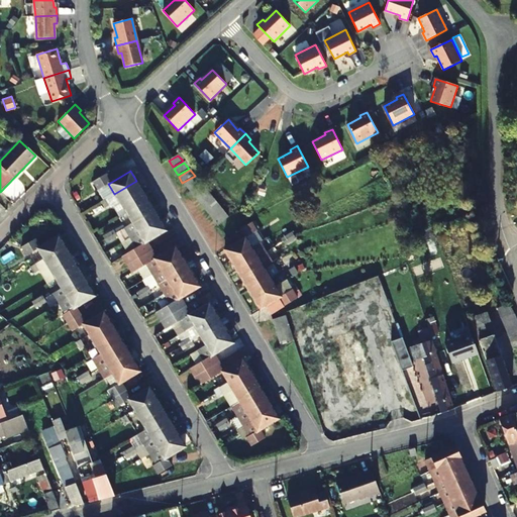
[(91,182),(97,190),(108,184),(110,183),(105,174),(91,182)]
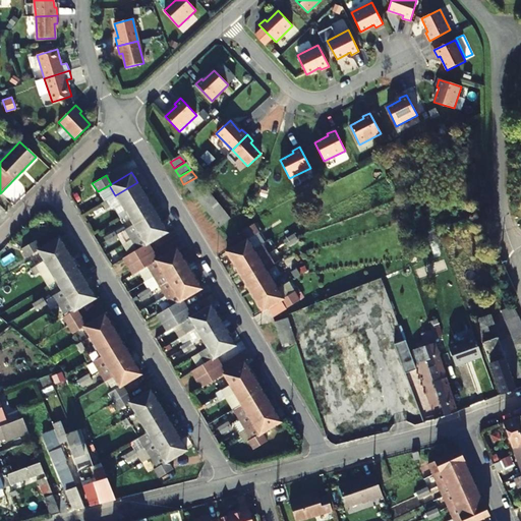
[(185,186),(189,192),(200,183),(196,177),(185,186)]
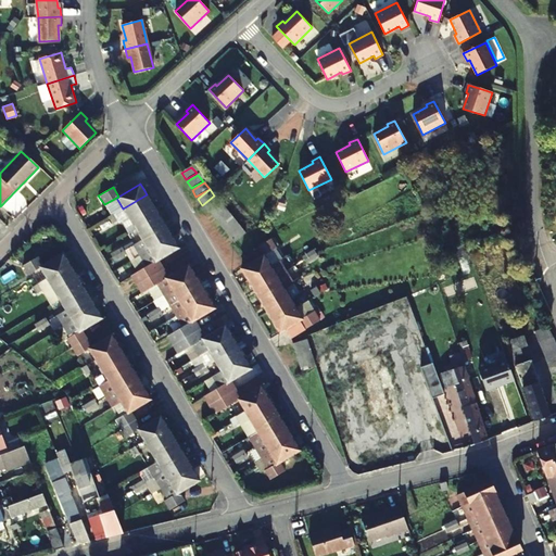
[(129,219),(152,205),(147,194),(123,209),(129,219)]
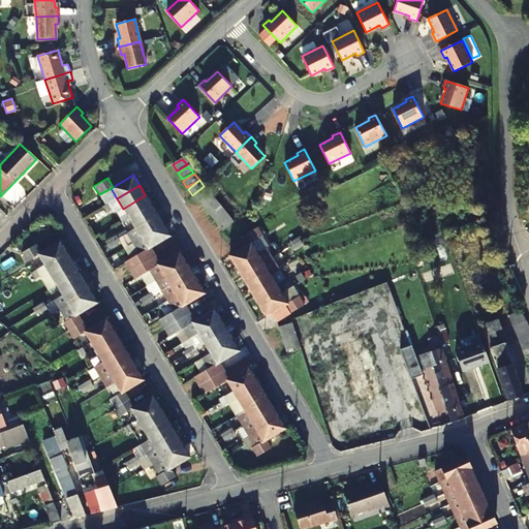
[(192,195),(196,200),(208,191),(204,186),(192,195)]
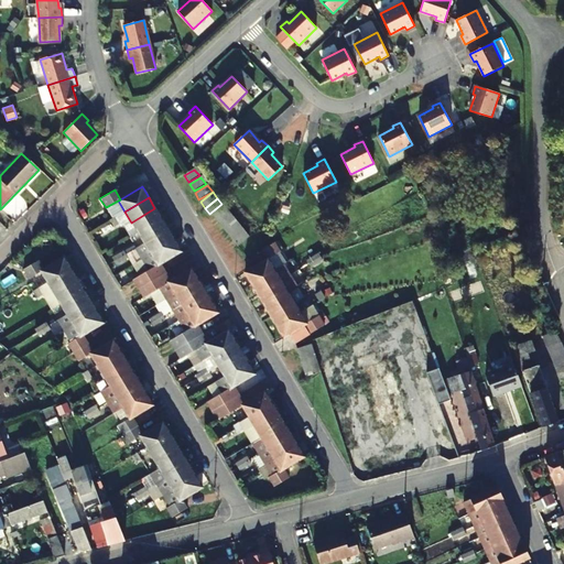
[(209,214),(215,219),(226,209),(221,204),(209,214)]
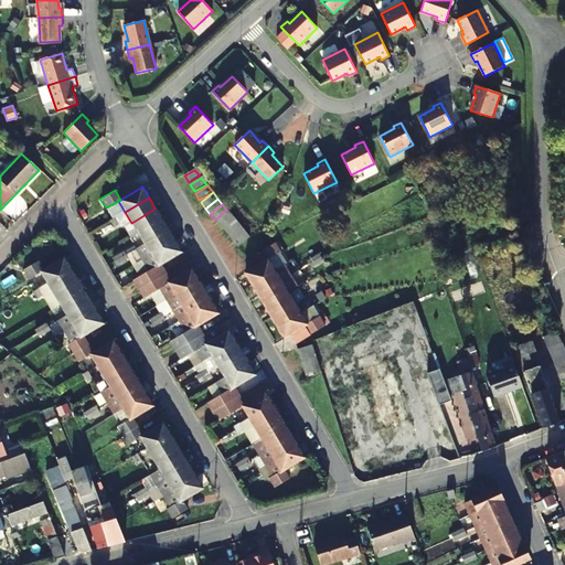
[(155,209),(131,223),(138,234),(161,220),(155,209)]
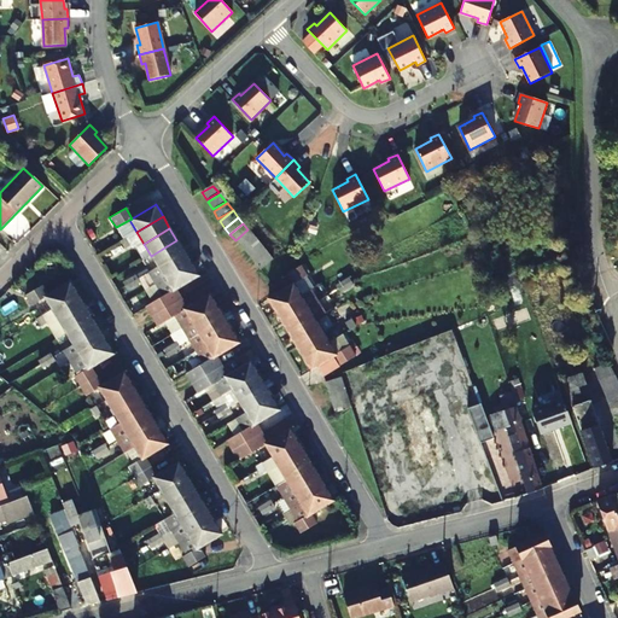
[(235,240),(239,245),(252,234),(248,229),(235,240)]
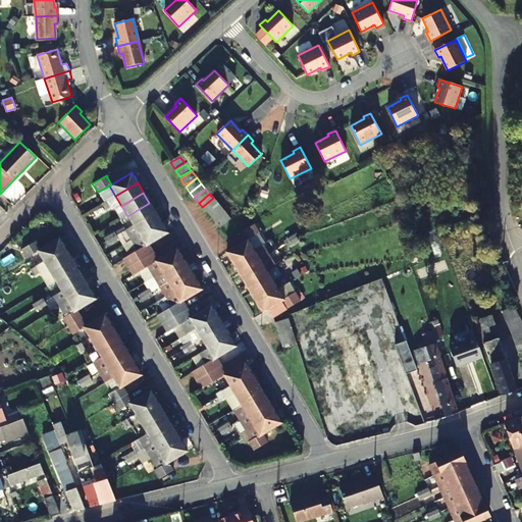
[(202,207),(207,213),(218,204),(213,198),(202,207)]
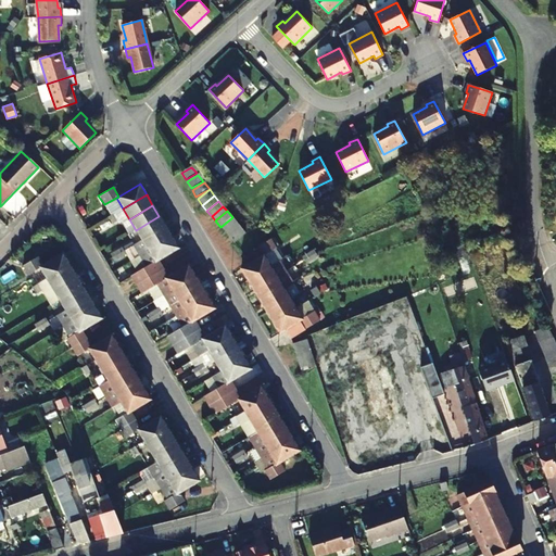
[(113,214),(106,218),(111,225),(117,220),(113,214)]
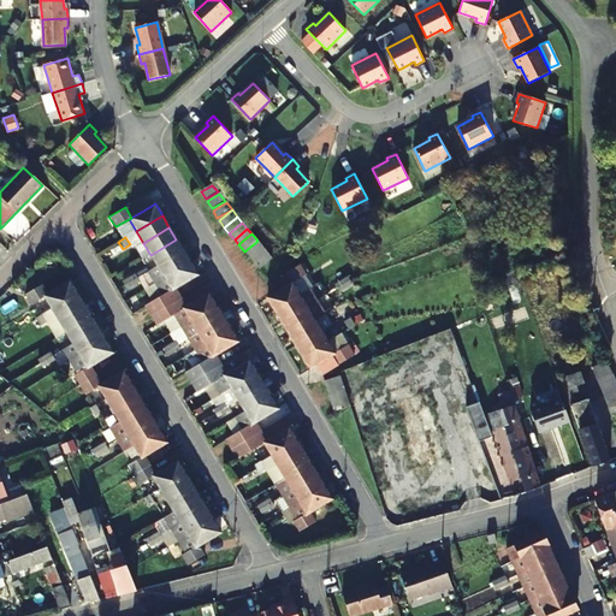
[(158,266),(183,250),(176,240),(150,255),(158,266)]
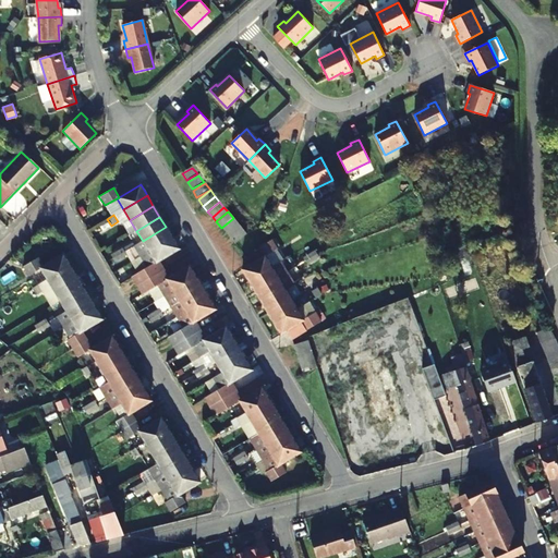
[(221,228),(226,233),(237,223),(233,218),(221,228)]
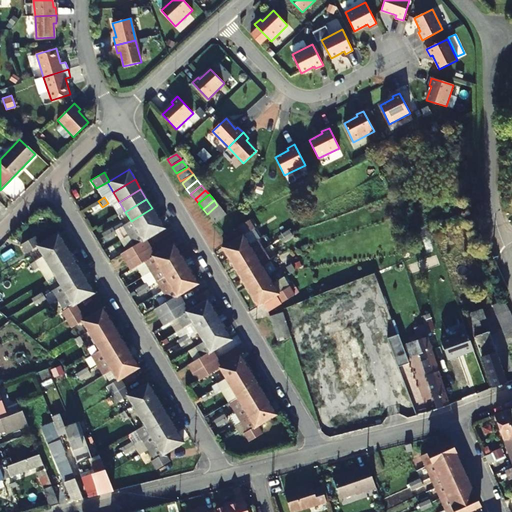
[(119,202),(112,206),(118,216),(125,212),(119,202)]
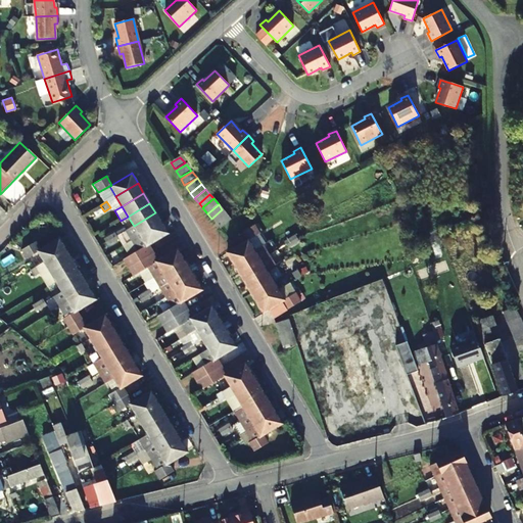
[(211,219),(216,224),(227,216),(222,209),(211,219)]
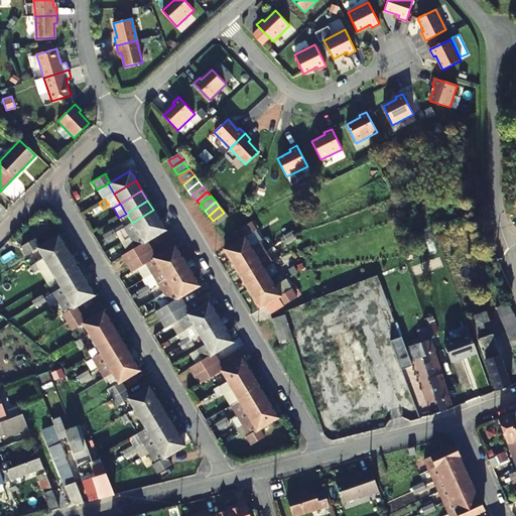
[(132,223),(123,229),(129,238),(159,220),(153,210),(132,223)]
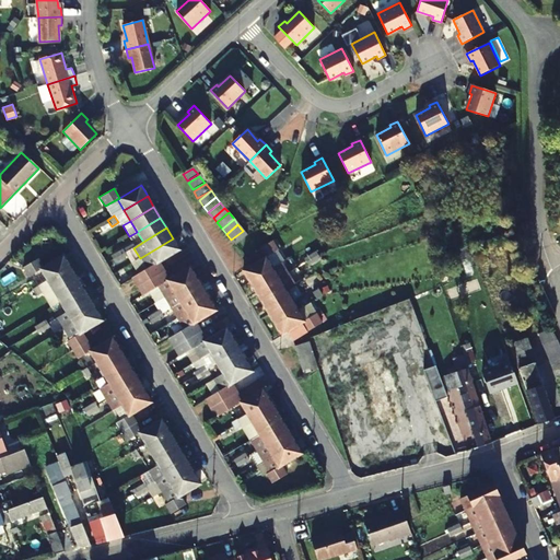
[(243,231),(231,240),(235,245),(247,236),(243,231)]
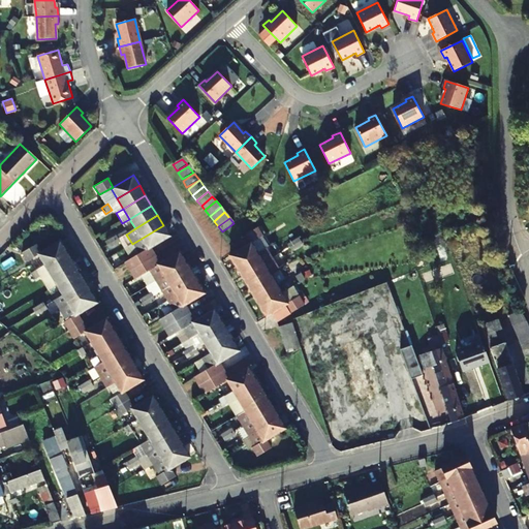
[(132,244),(138,254),(136,255),(142,265),(155,256),(150,248),(169,236),(163,225),(132,244)]
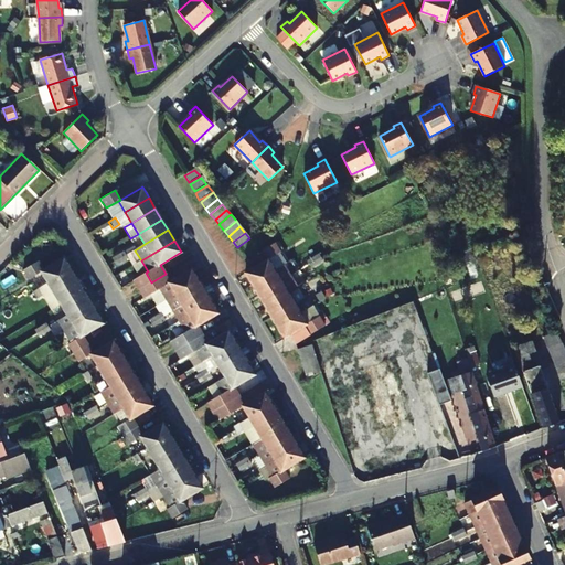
[(279,253),(274,244),(258,253),(264,262),(268,259),(279,253)]
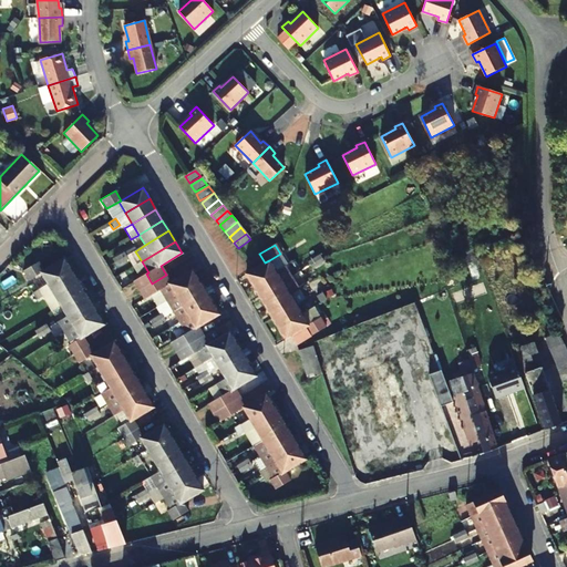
[(123,254),(112,260),(114,264),(125,257),(123,254)]
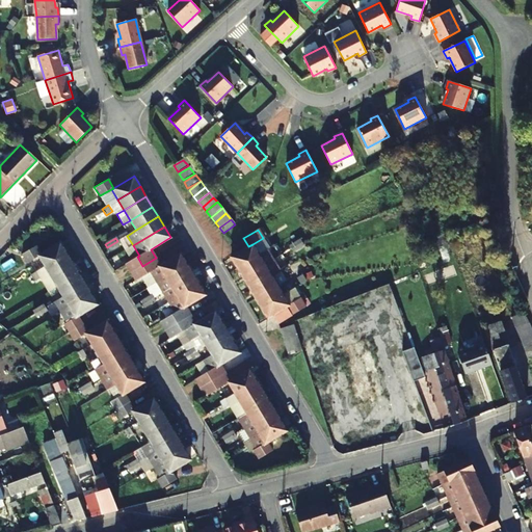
[(109,250),(120,245),(117,241),(107,247),(109,250)]
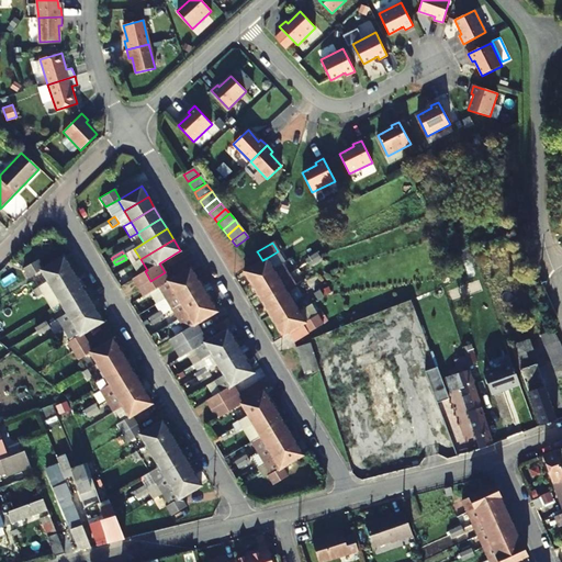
[(308,265),(319,259),(317,255),(306,261),(308,265)]
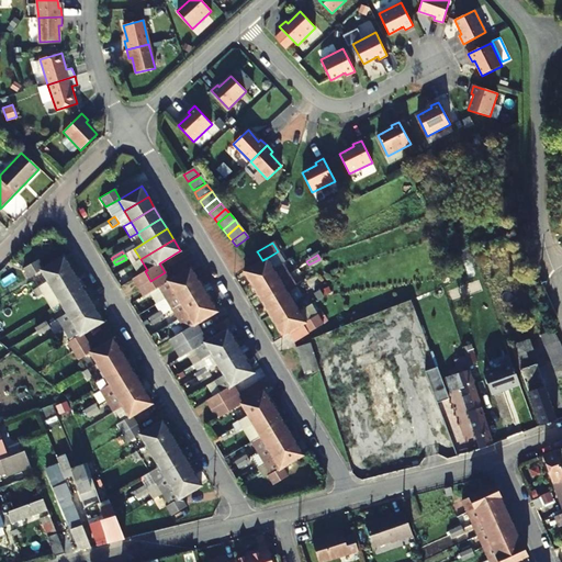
[(70,267),(64,257),(44,268),(41,270),(42,271),(47,281),(70,267)]
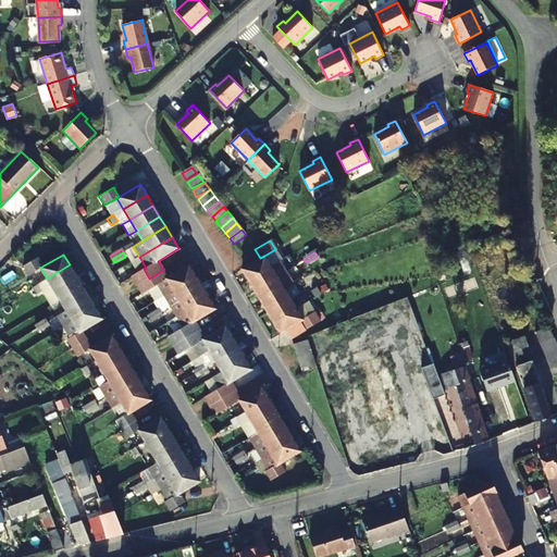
[(248,281),(271,267),(264,256),(260,258),(242,270),(248,281)]
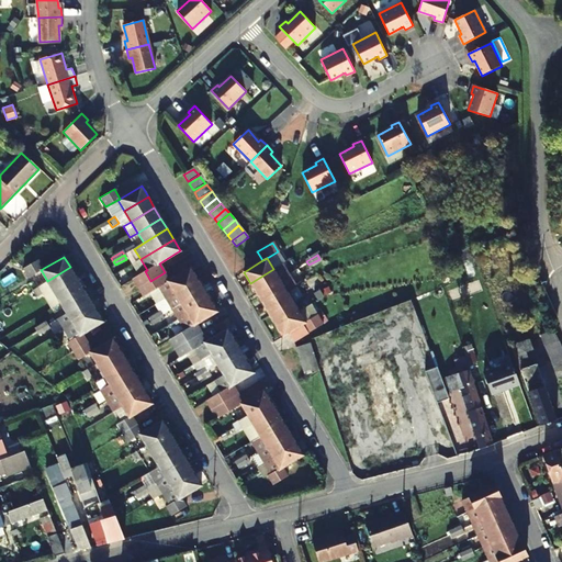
[(42,271),(41,270),(44,268),(38,260),(23,269),(29,278),(42,271)]
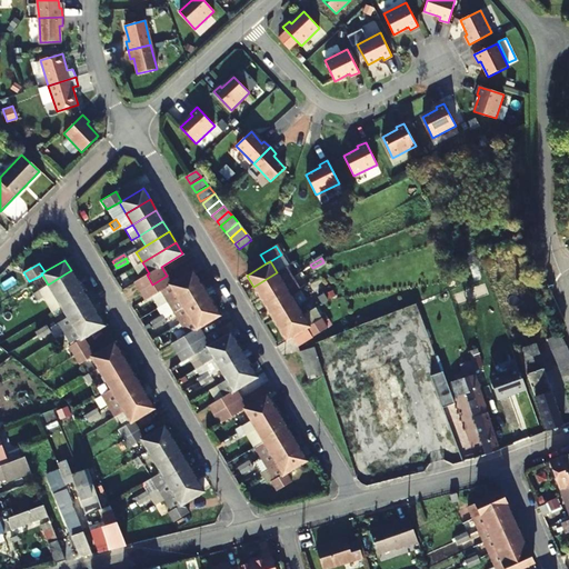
[(260,298),(292,278),(286,267),(277,272),(253,287),(260,298)]
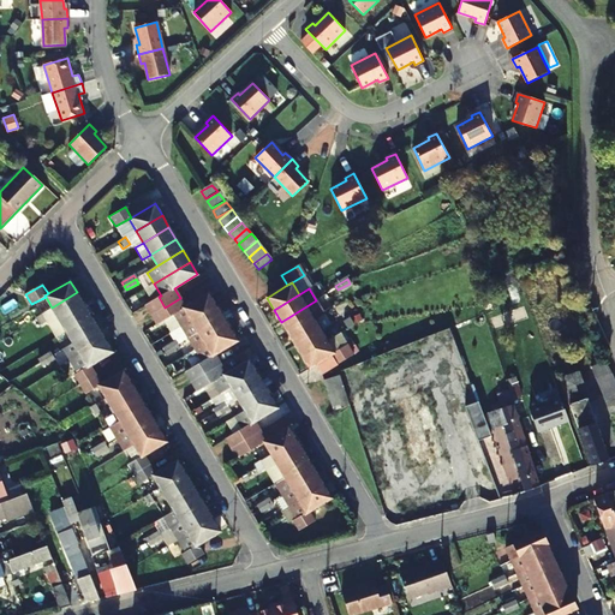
[(59,320),(84,305),(77,292),(52,308),(59,320)]
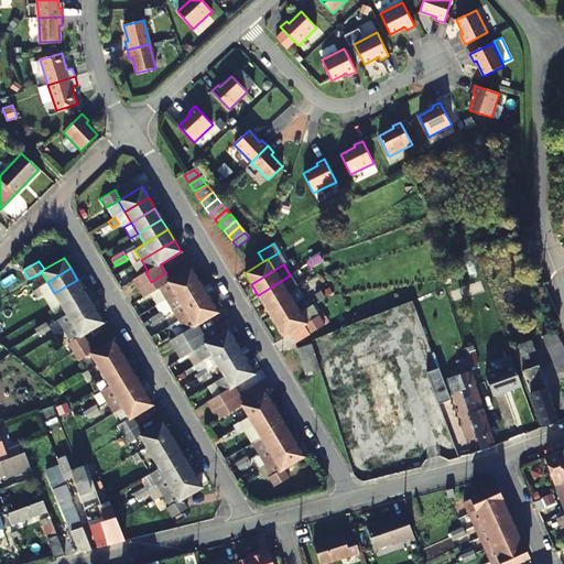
[(151,282),(155,291),(158,290),(164,300),(198,281),(192,269),(171,282),(165,273),(151,282)]
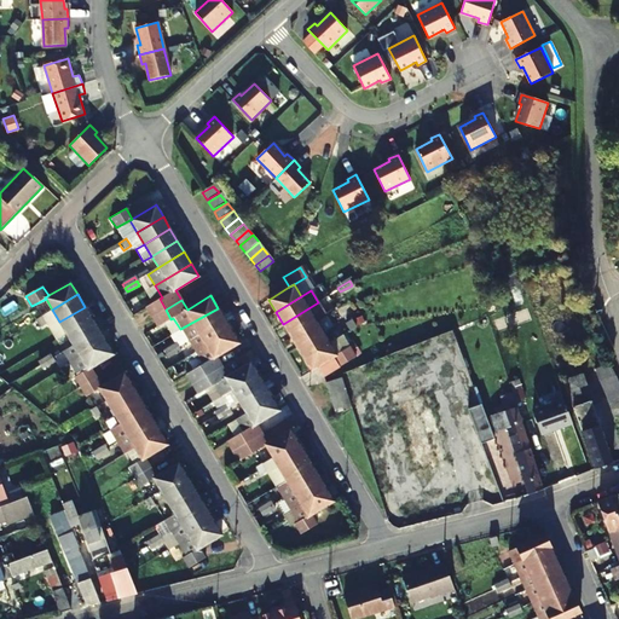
[(150,318),(166,310),(160,299),(144,308),(150,318)]
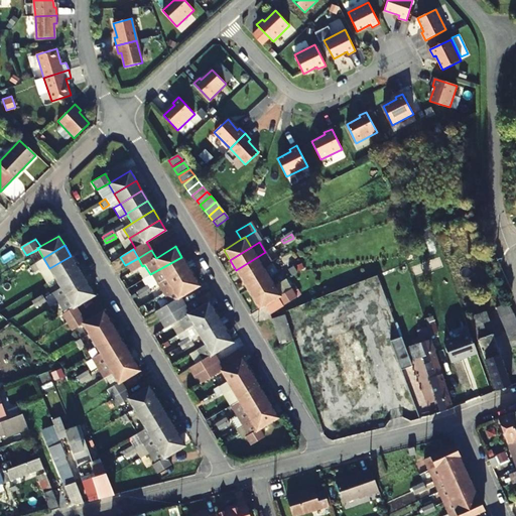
[(262,267),(271,262),(265,252),(236,270),(241,279),(262,267)]
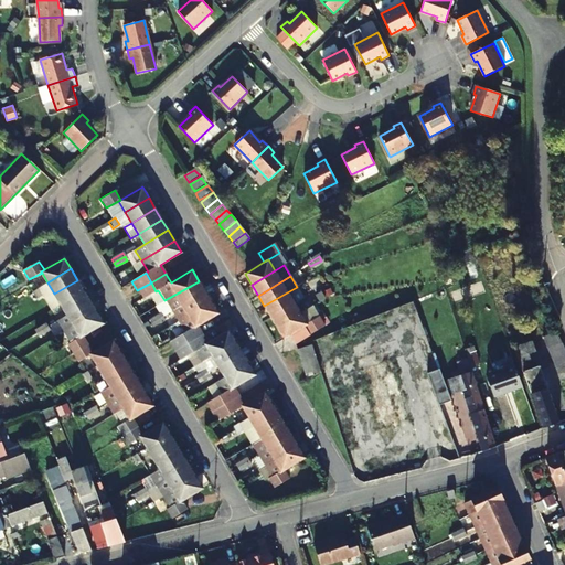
[(77,280),(54,294),(61,304),(83,290),(77,280)]
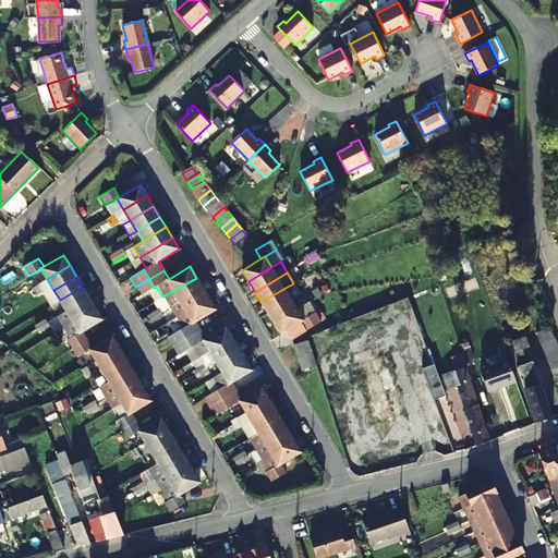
[(169,307),(203,288),(196,278),(162,296),(169,307)]
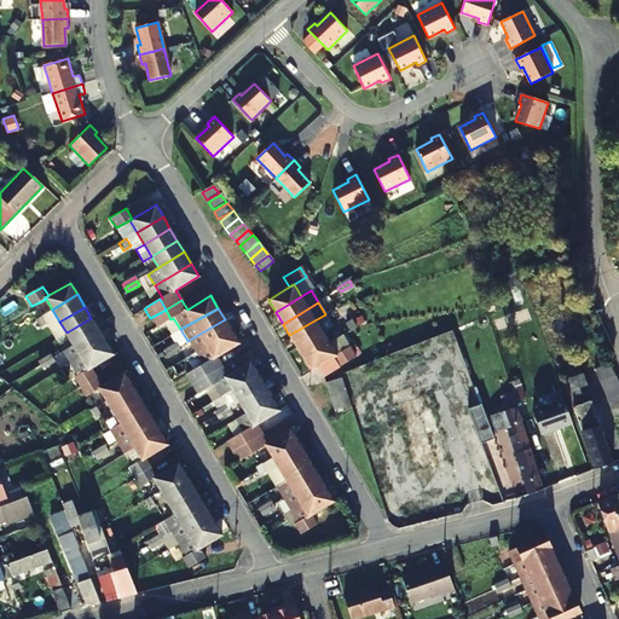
[(156,328),(171,319),(166,310),(150,318),(156,328)]
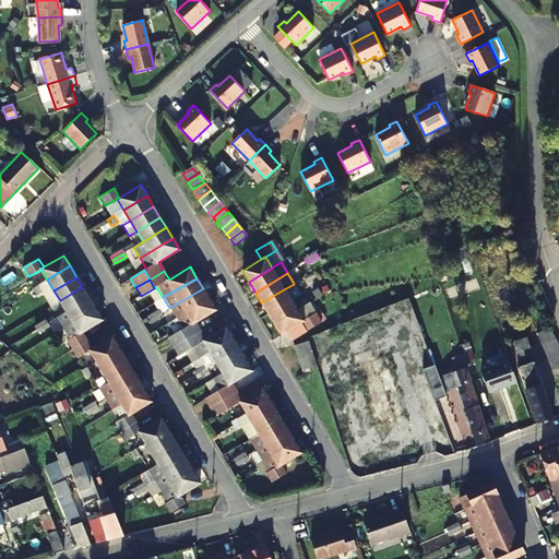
[(37,285),(32,289),(35,295),(42,292),(37,285)]
